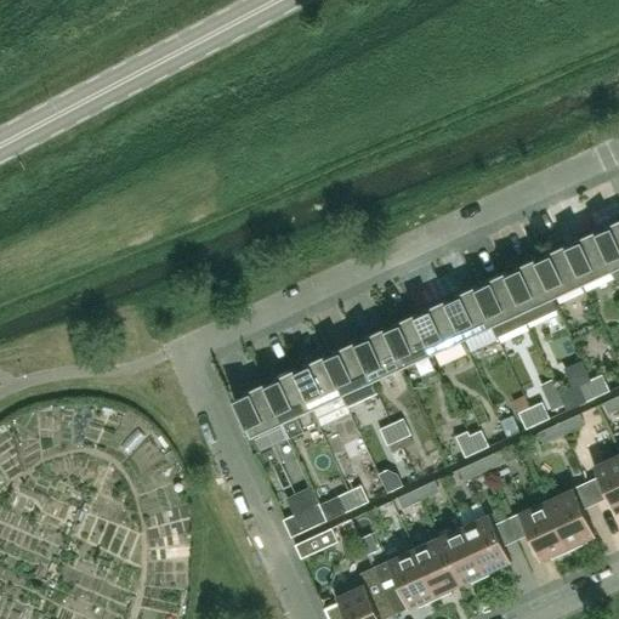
[(618,220),(602,228),(603,231),(595,234),(594,232),(592,232),(611,272),(618,267),(618,220)]
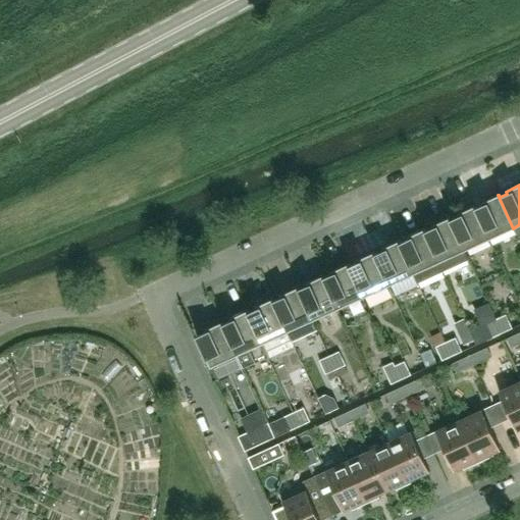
[(513,228),(498,195),(480,203),(481,206),(474,209),(473,206),(472,207),(487,240),(499,236),(501,235),(500,235),(513,228)]
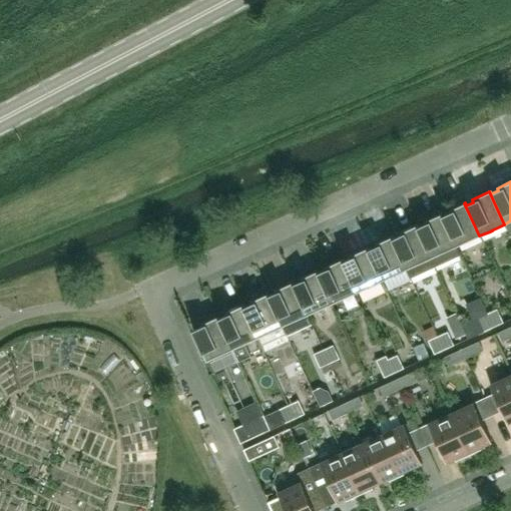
[(479,235),(464,203),(447,210),(449,213),(442,216),(441,214),(439,214),(454,247),(465,242),(465,243),(467,242),(467,241),(479,235)]
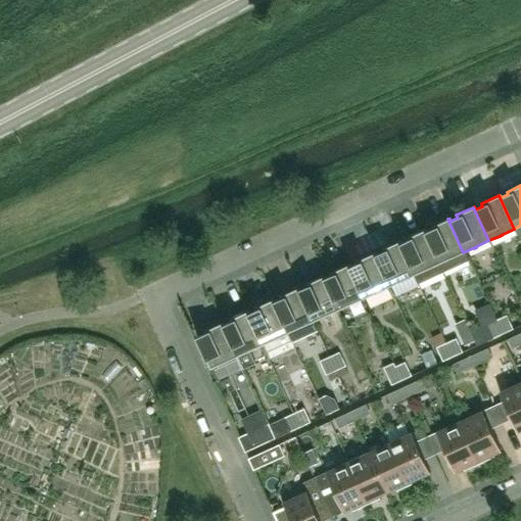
[(463,252),(447,219),(431,227),(432,229),(425,232),(424,230),(423,231),(442,273),(468,262),(463,252)]
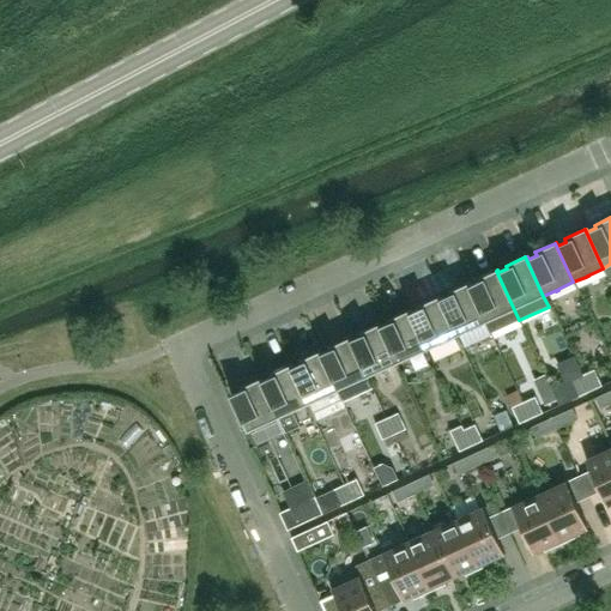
[(519,320),(496,271),(476,279),(477,283),(469,286),(467,283),(466,284),(484,324),(489,334),(519,320)]
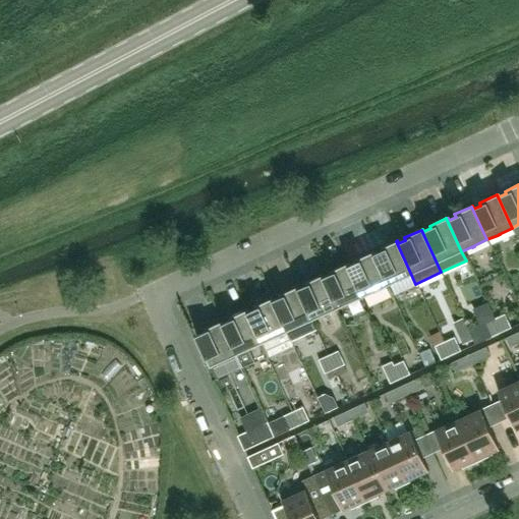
[(411,275),(396,241),(379,249),(381,251),(373,254),(371,252),(370,252),(386,286),(397,281),(397,282),(399,281),(398,280),(411,275)]
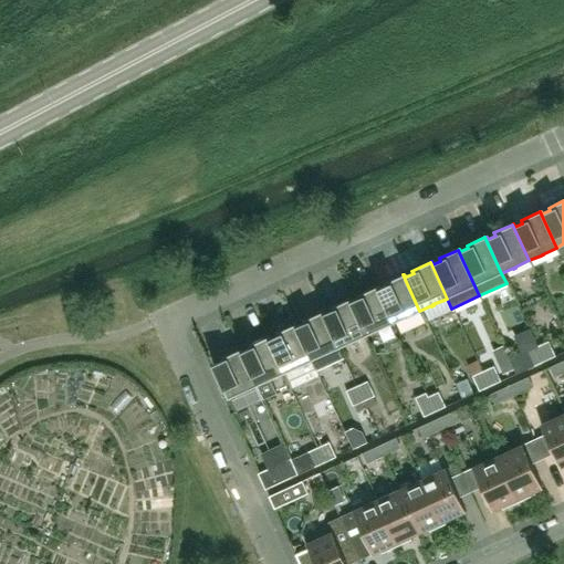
[(419,311),(403,274),(384,283),(385,286),(377,290),(376,286),(375,288),(392,324),(404,319),(406,317),(405,317),(419,311)]
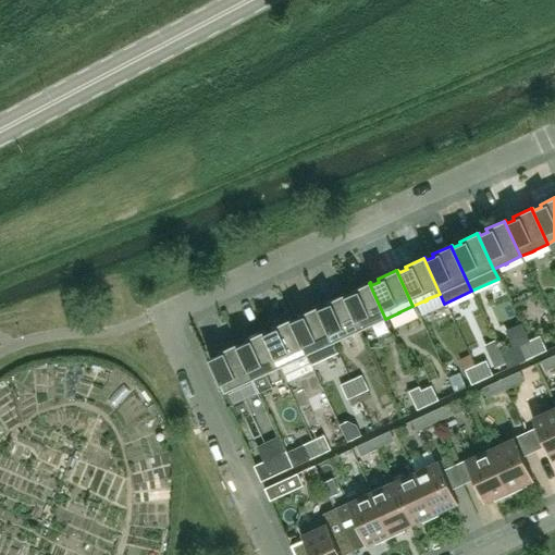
[(385,319),(369,283),(350,291),(353,294),(345,297),(344,295),(342,295),(358,331),(370,325),(370,327),(372,325),(372,324),(385,319)]
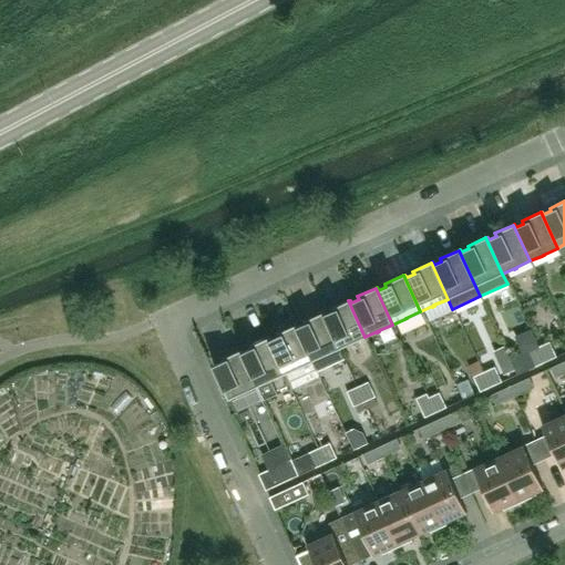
[(365,337),(348,300),(330,309),(331,311),(324,316),(322,312),(321,314),(338,349),(349,343),(350,345),(351,343),(365,337)]
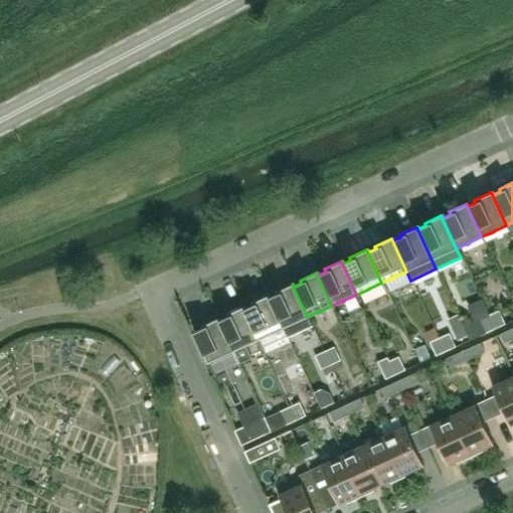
[(307,317),(292,285),(275,292),(276,295),(269,298),(268,295),(267,296),(282,329),(286,338),(311,327),(307,317)]
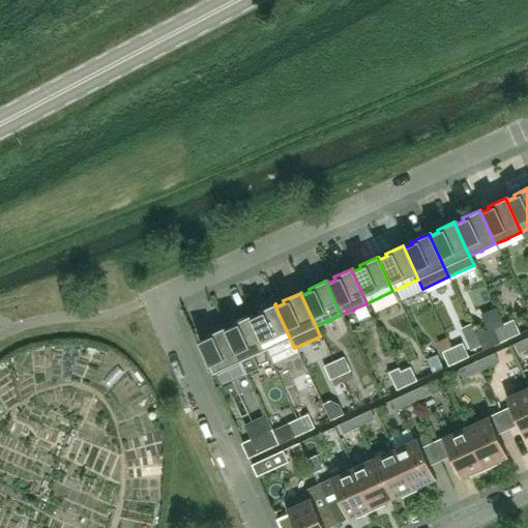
[(290,339),(274,304),(257,313),(258,315),(251,318),(250,316),(248,316),(264,350),(275,345),(275,346),(277,345),(276,344),(290,339)]
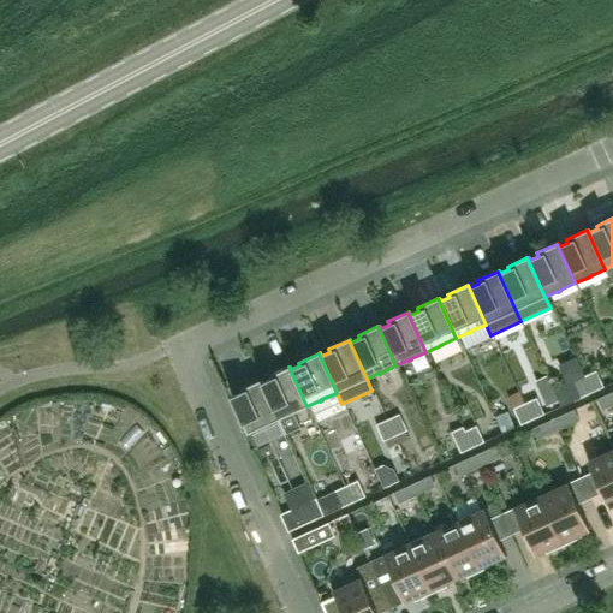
[(307,406),(289,367),(269,376),(271,379),(262,384),(261,380),(259,381),(284,436),(298,429),(292,414),(307,406)]
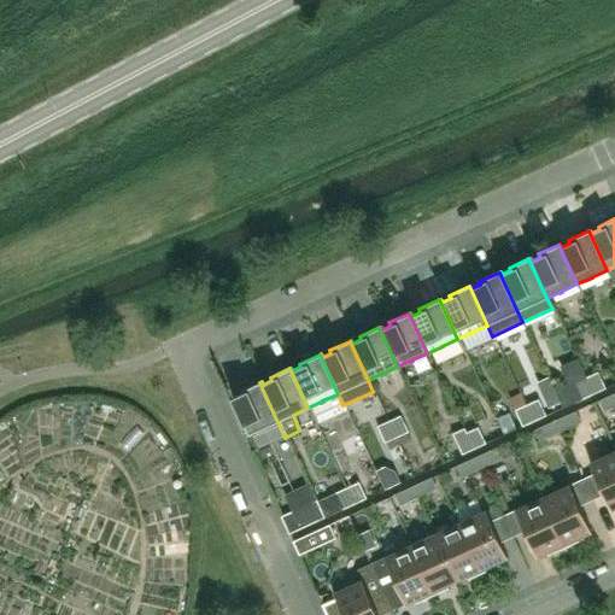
[(603,390),(596,374),(584,379),(592,396),(603,390)]
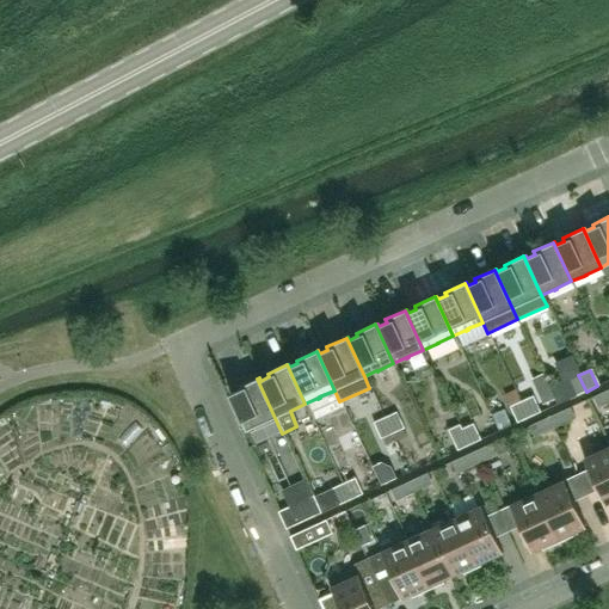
[(586,392),(578,375),(567,381),(574,397),(586,392)]
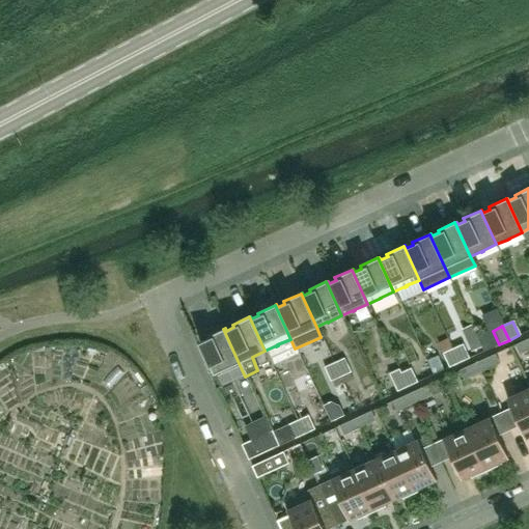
[(245,377),(223,329),(206,336),(207,339),(198,343),(206,362),(202,363),(207,374),(212,372),(219,388),(244,377),(245,377)]
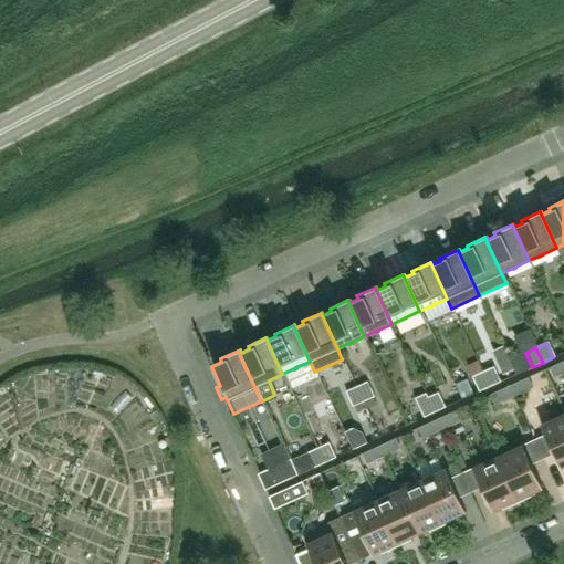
[(563,373),(563,361),(547,368),(553,378),(563,373)]
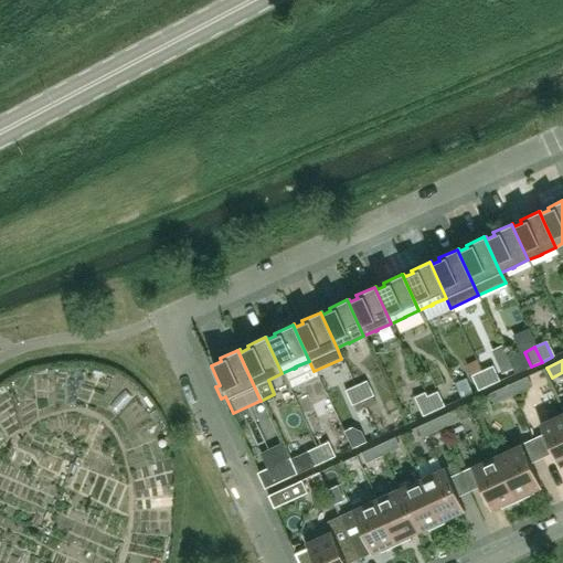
[(498,382),(491,367),(480,372),(487,386),(498,382)]
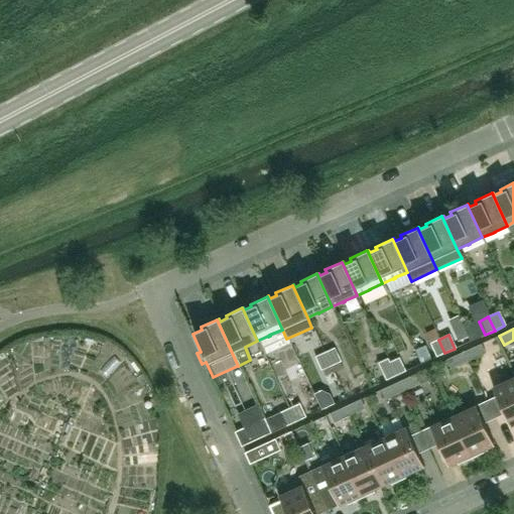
[(444,353),(438,340),(428,344),(434,358),(444,353)]
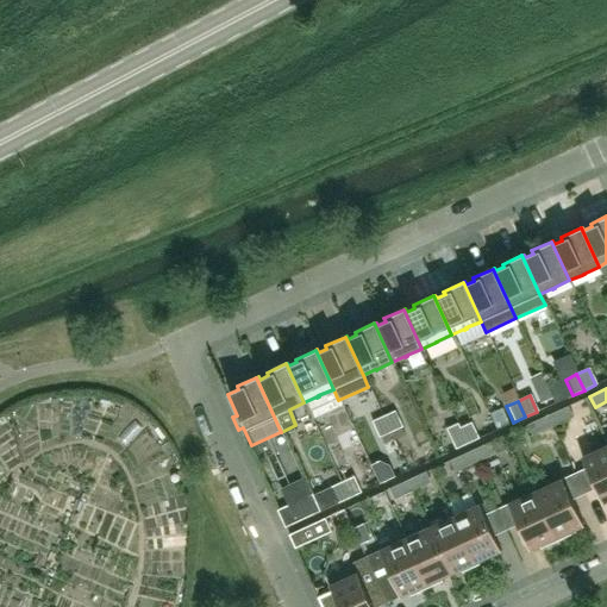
[(571,418),(567,407),(546,417),(551,427),(571,418)]
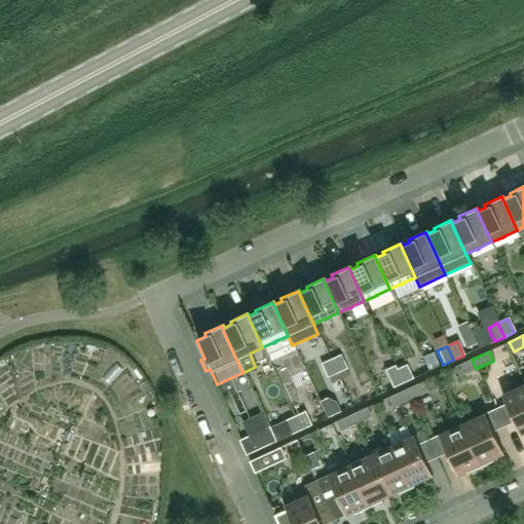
[(346,369),(340,356),(330,360),(336,374),(346,369)]
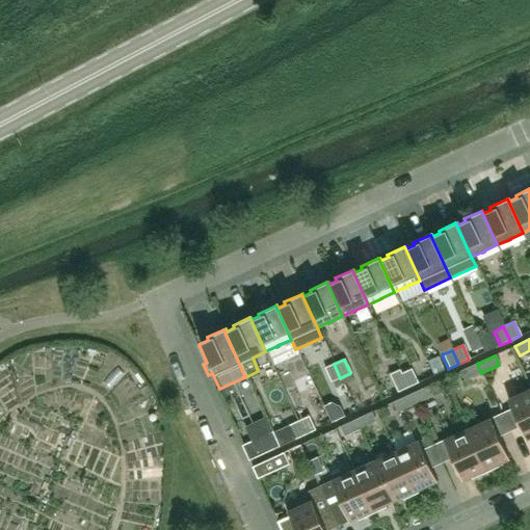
[(440,360),(425,367),(431,379),(446,372),(440,360)]
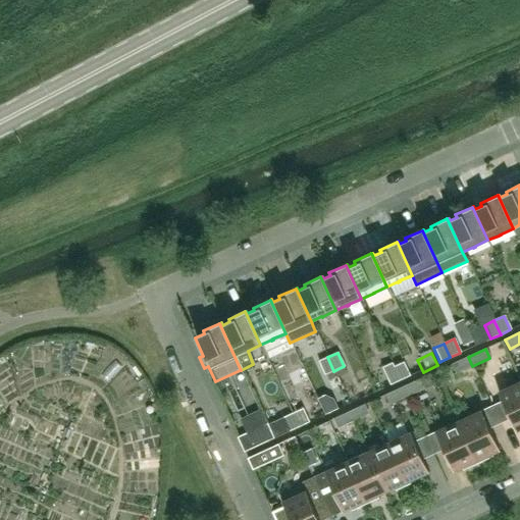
[(323,375),(333,371),(327,357),(317,362),(323,375)]
